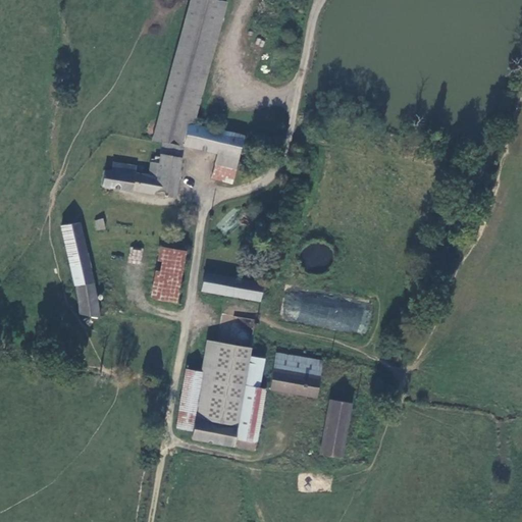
[(178,145),(183,150),(184,146),(186,124),(216,1),(211,0),(186,0),(151,141),(162,144),(178,145)]
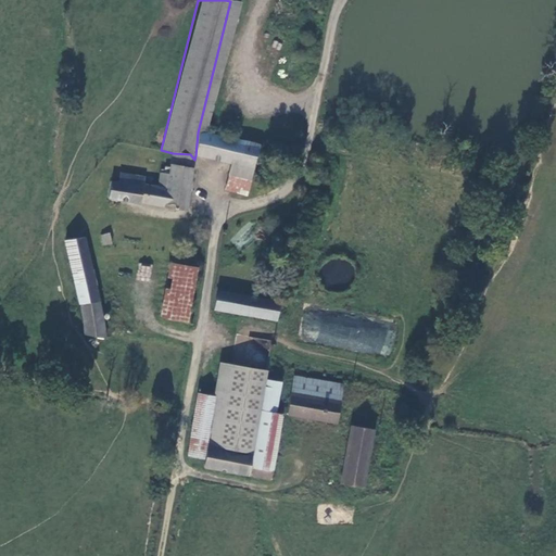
[(262,163),(265,147),(198,133),(196,155),(232,163),(254,168),(255,161),(262,163)]
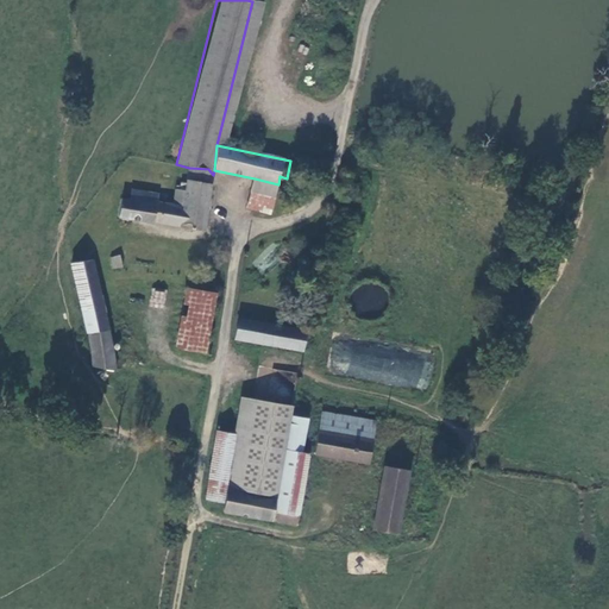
[(123,200),(119,217),(203,231),(213,175),(208,169),(189,168),(186,186),(183,192),(174,190),(170,206),(155,202),(156,198),(132,192),(130,200),(123,200)]
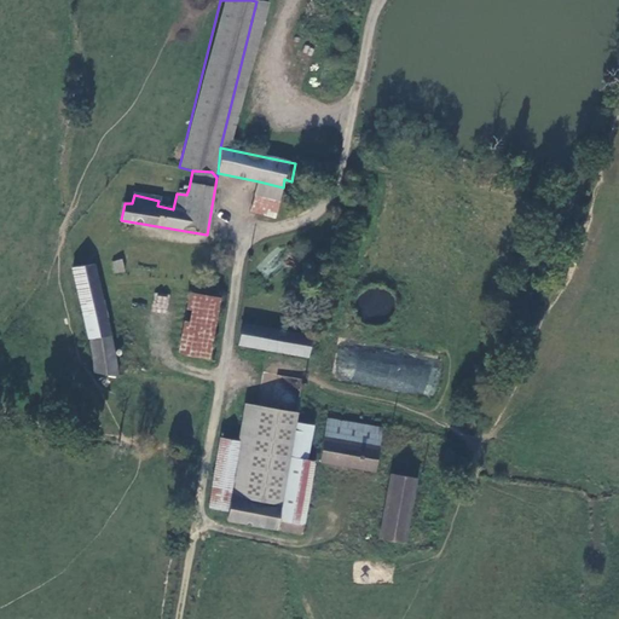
[(279,200),(283,187),(259,181),(255,195),(279,200)]
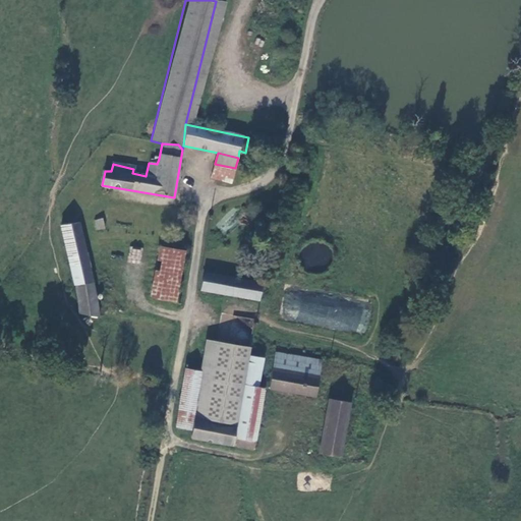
[(233,181),(235,168),(215,164),(212,176),(233,181)]
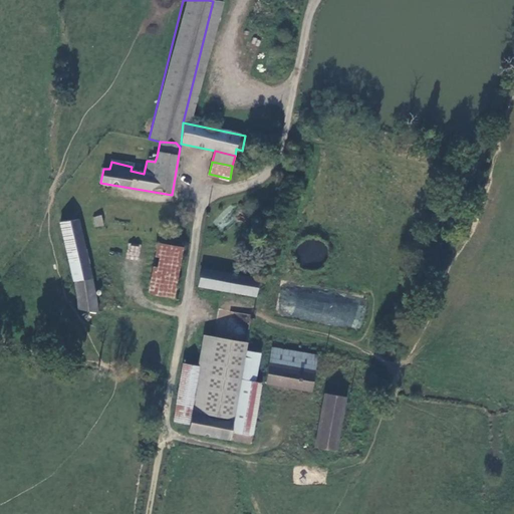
[(89,216),(77,218),(84,245),(95,242),(94,235),(89,216)]
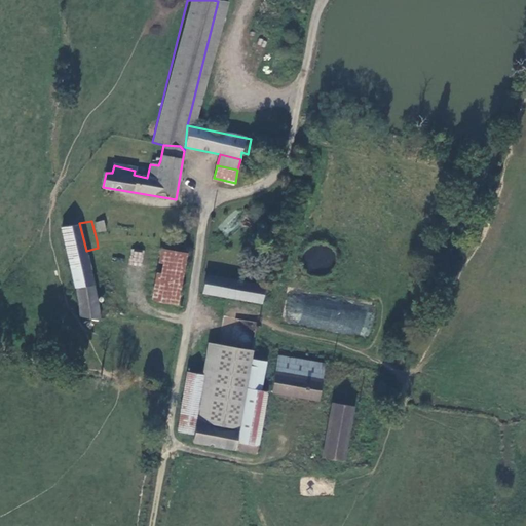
[(94,223),(97,232),(105,230),(101,221),(94,223)]
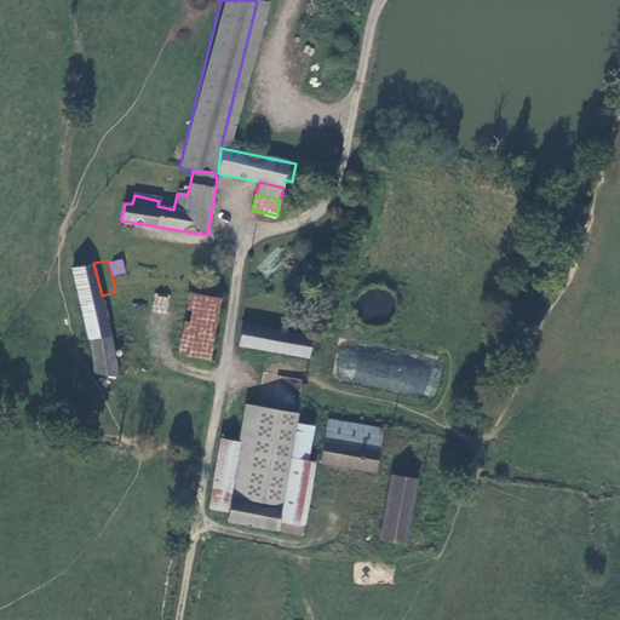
[(102,296),(93,263),(73,268),(93,359),(95,373),(118,375),(115,354),(102,296)]
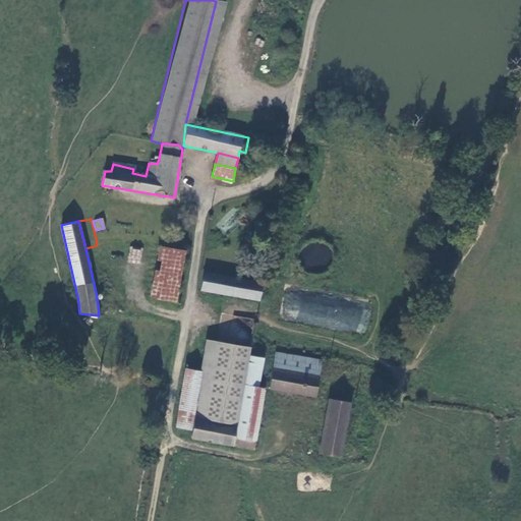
[(149,295),(173,300),(183,251),(160,247),(149,295)]
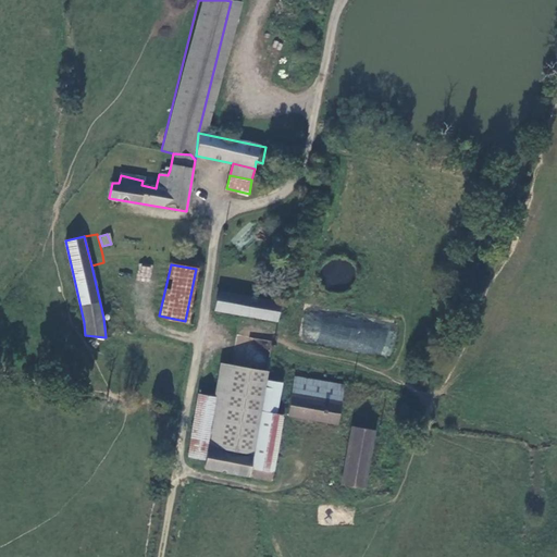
[(150,281),(151,267),(138,267),(137,280),(150,281)]
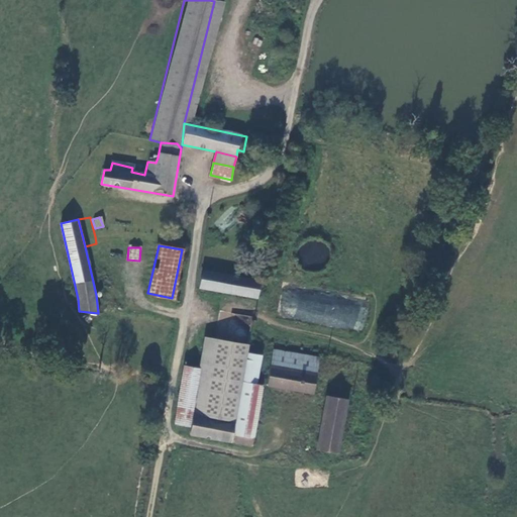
[(199,287),(256,299),(261,280),(202,269),(199,287)]
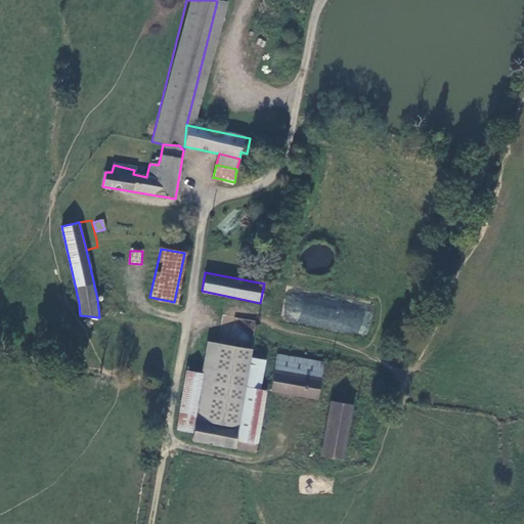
[(322,298),(287,292),(282,321),(360,334),(364,307),(347,304),(346,313),(336,311),(334,321),(319,319),(322,298)]
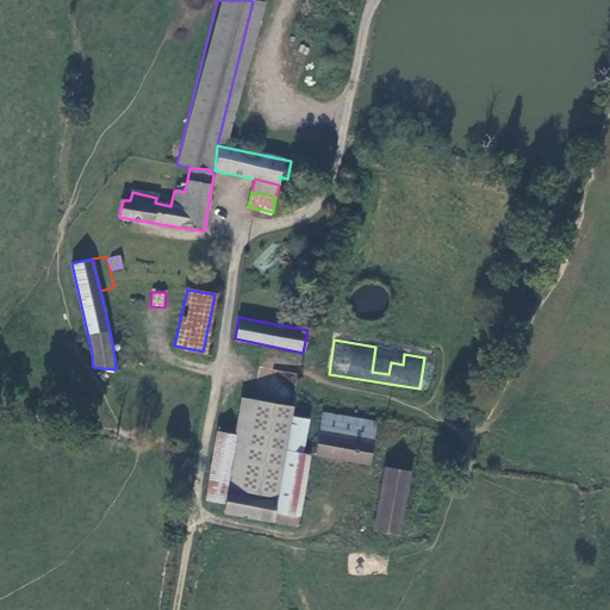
[(306,453),(309,419),(296,417),(297,414),(294,414),(293,417),(291,416),(293,408),(242,397),(235,435),(225,503),(224,511),(274,522),(288,450),(306,453)]
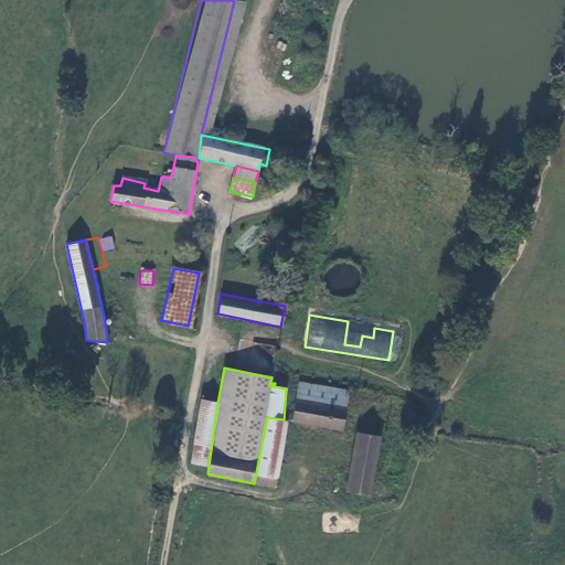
[(291,422),(341,429),(342,422),(348,392),(299,384),(296,401),(295,401),(291,422)]
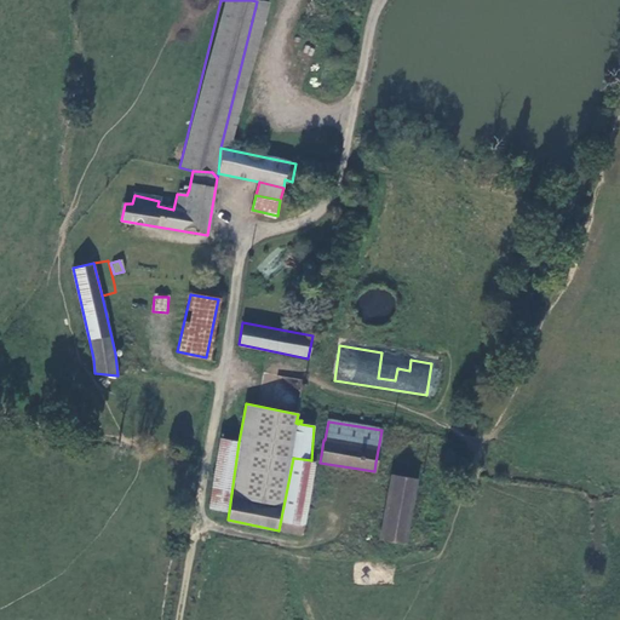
[(436,472),(442,440),(382,430),(375,463),(436,472)]
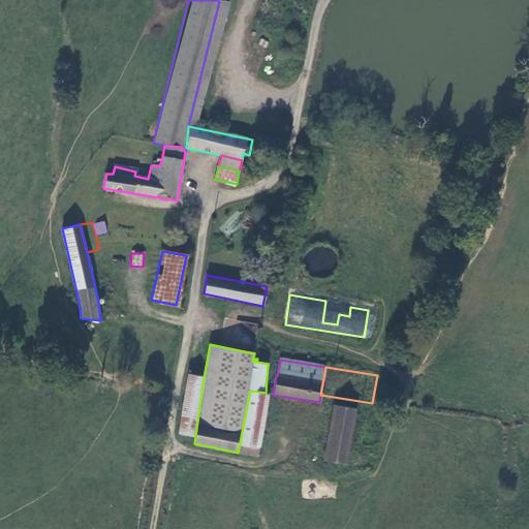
[(179,432),(189,374),(187,373),(177,432),(179,432)]
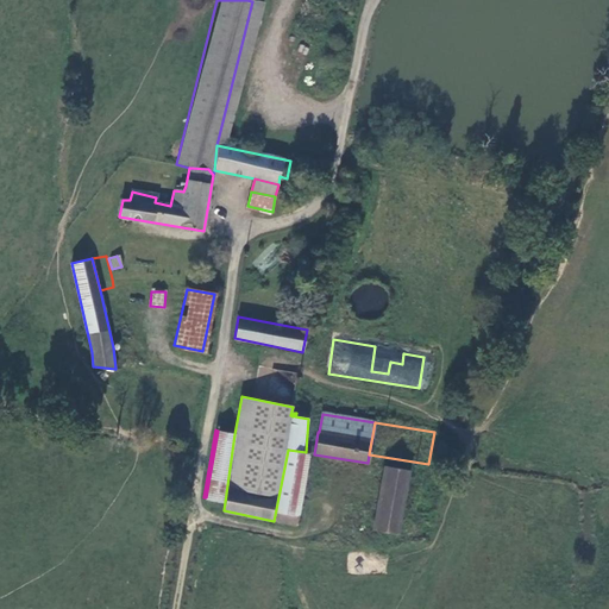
[(225,502),(234,434),(218,431),(206,497),(225,502)]
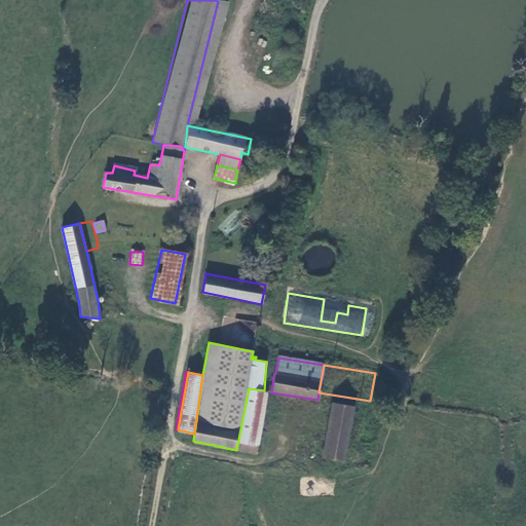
[(266,390),(264,390),(249,388),(236,450),(240,451),(255,453),(262,411),(265,395),(266,390)]
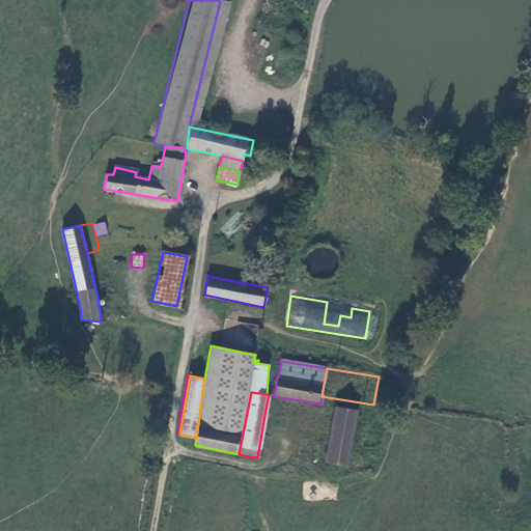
[(278,400),(268,398),(264,415),(275,417),(278,400)]
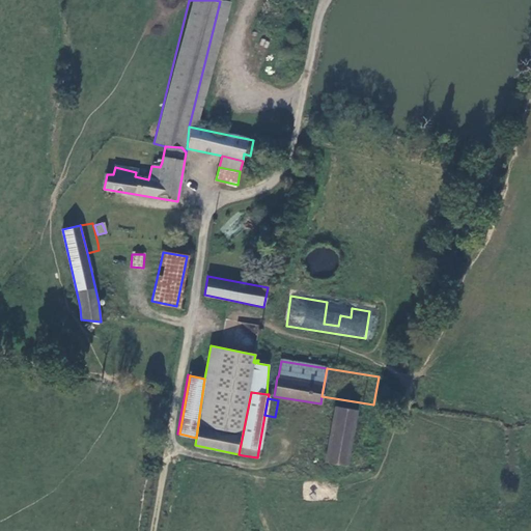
[(346,468),(358,410),(336,406),(329,442),(325,463),(330,464),(346,468)]
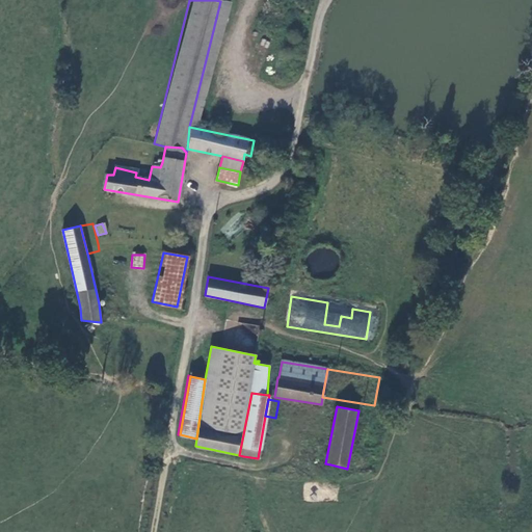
[(329,443),(310,439),(304,459),(314,461),(312,470),(328,473),(330,464),(325,463),(329,443)]
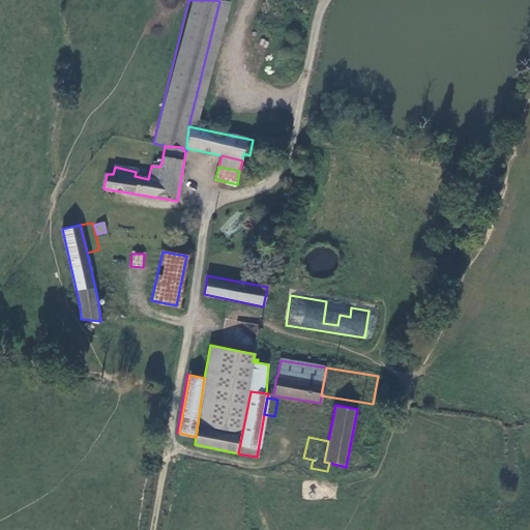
All buildings are outlined.
